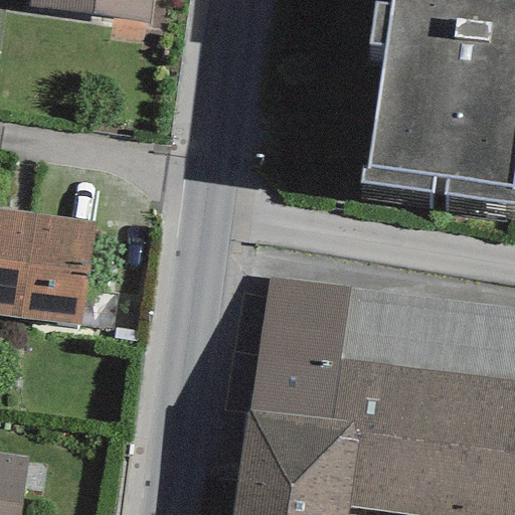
[(30,0),(29,7),(148,22),(150,0),(30,0)]
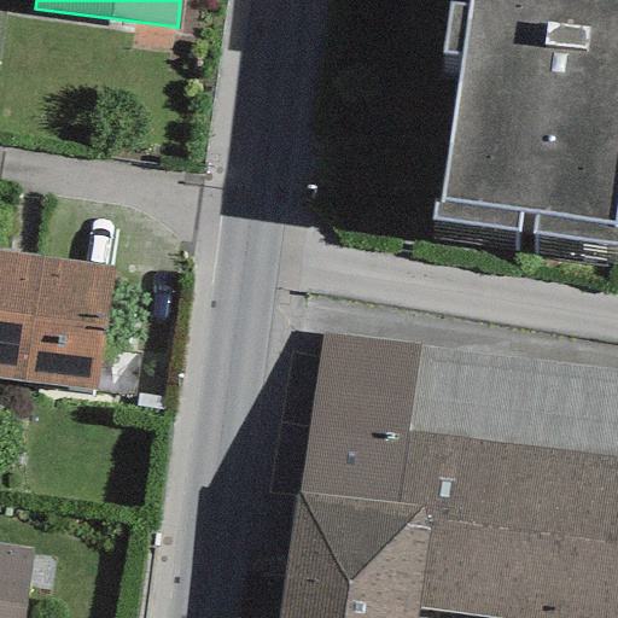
[(617,0),(467,0),(467,4),(450,0),(443,50),(462,53),(439,199),(432,198),(429,216),(517,231),(520,210),(536,213),(532,232),(617,245),(617,225),(614,225),(617,198),(617,0)]
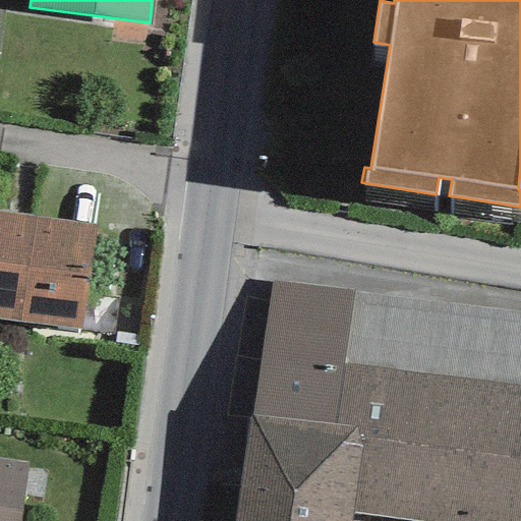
[(95,224),(0,212),(0,317),(79,329),(95,224)]
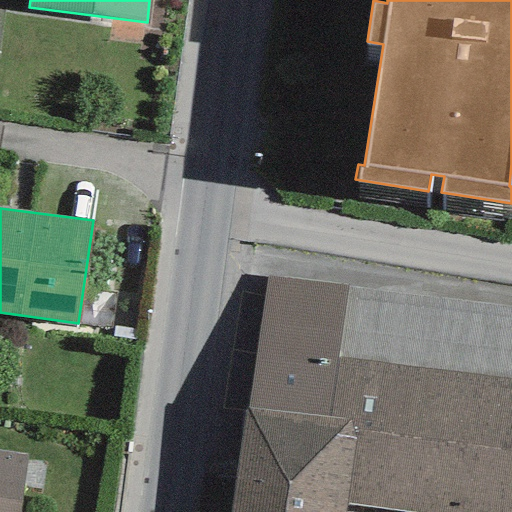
[(345,284),(265,276),(250,406),(329,416),(335,357),(345,284)]
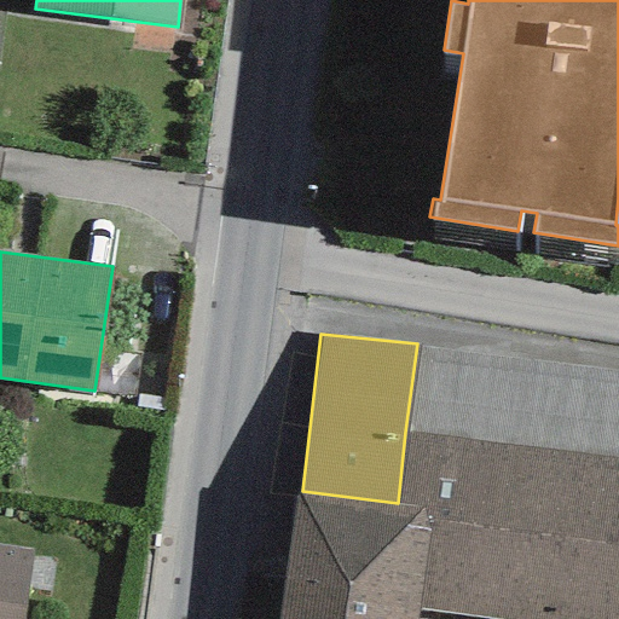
[(618,618),(618,369),(417,343),(405,432),(618,458),(618,601),(617,618),(618,618)]
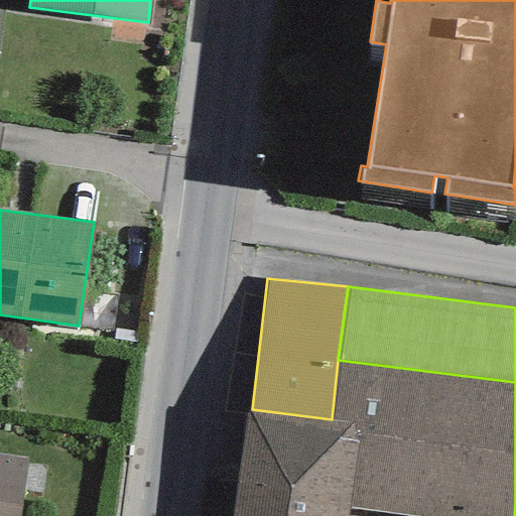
[(514,515),(515,501),(515,382),(338,360),(332,419),(358,422),(347,509),(403,515),(514,515)]
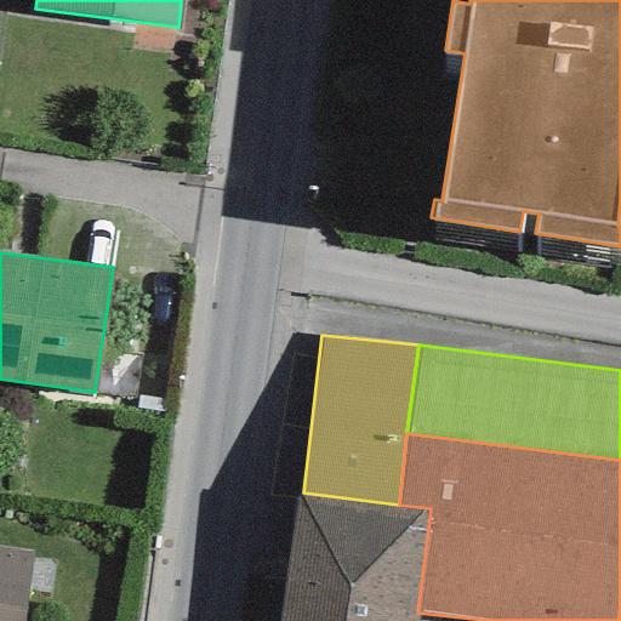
[(399,505),(303,493),(295,491),(278,620),(415,620),(417,613),(431,508),(399,505)]
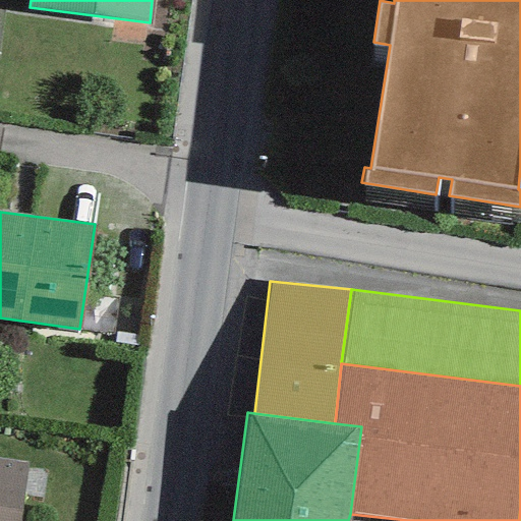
[(18,520),(27,463),(0,458),(0,520),(18,520)]
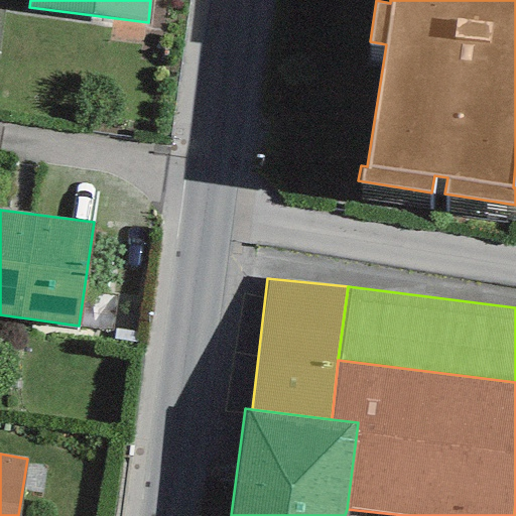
All buildings are outlined.
